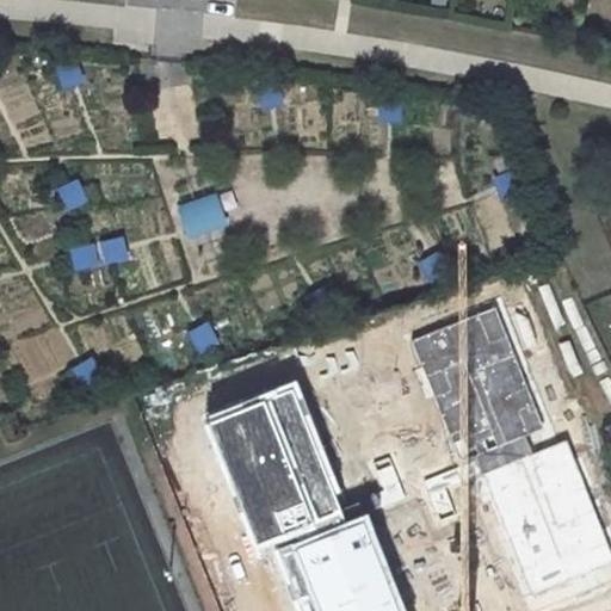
[(75,66),(53,69),(57,90),(79,85),(75,66)]
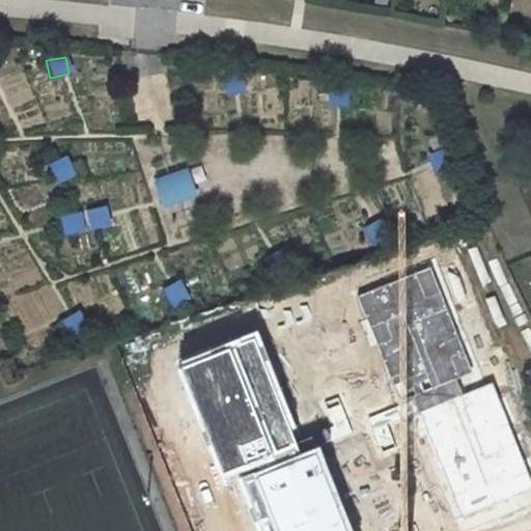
[(21,70),(0,78),(0,83),(8,105),(31,95),(21,70)]
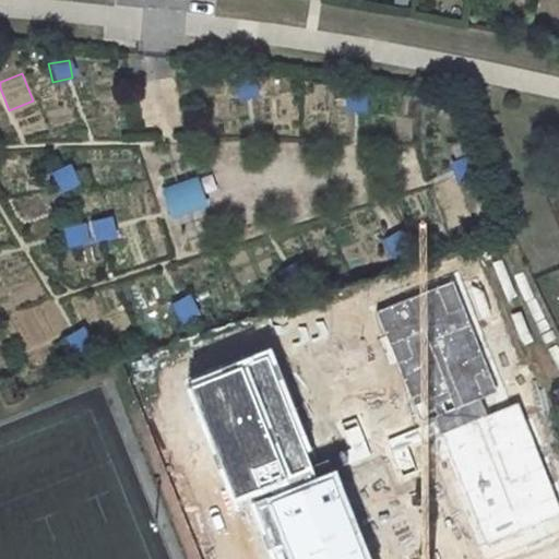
[(68,164),(48,171),(58,194),(78,186),(68,164)]
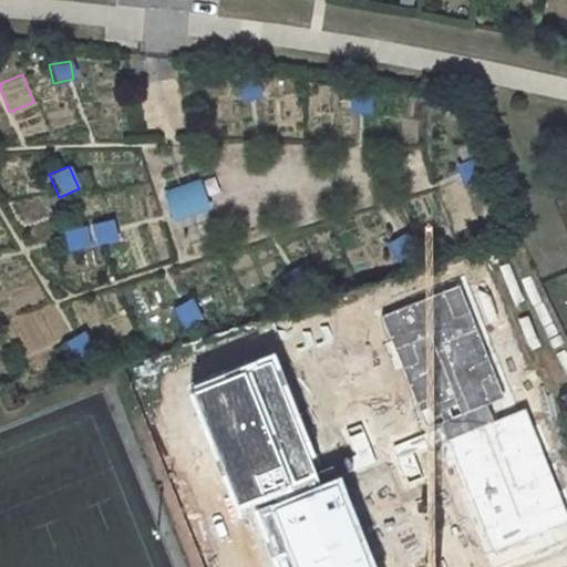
[(196,178),(161,191),(171,222),(207,209),(196,178)]
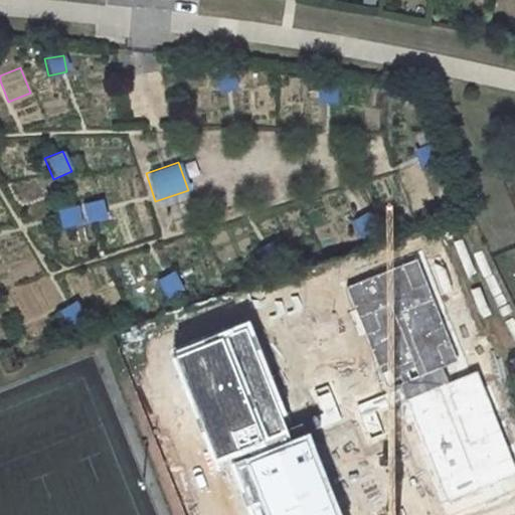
[(83,223),(105,218),(101,199),(79,204),(83,223)]
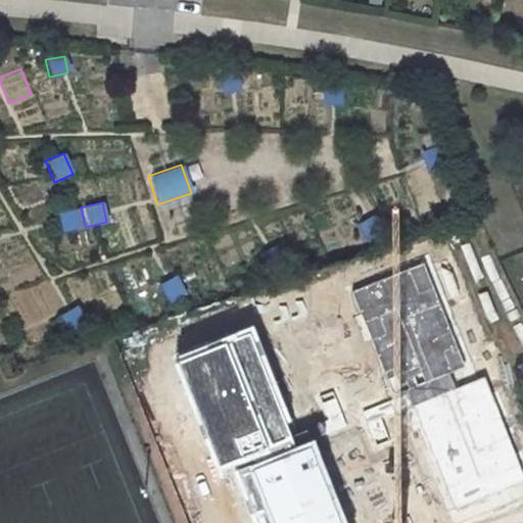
[(55,215),(61,233),(83,227),(77,207),(55,215)]
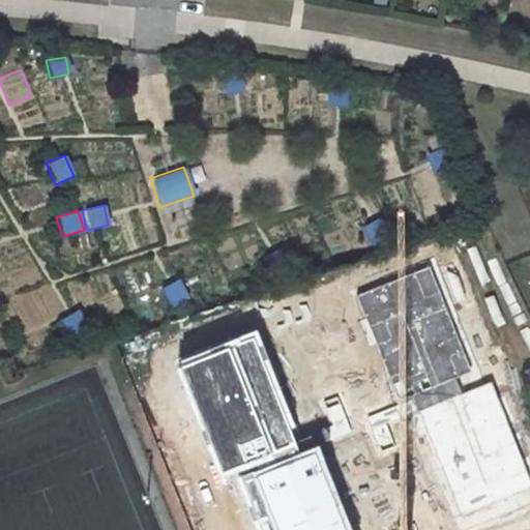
[(476,369),(433,265),(358,296),(401,400),(476,369)]
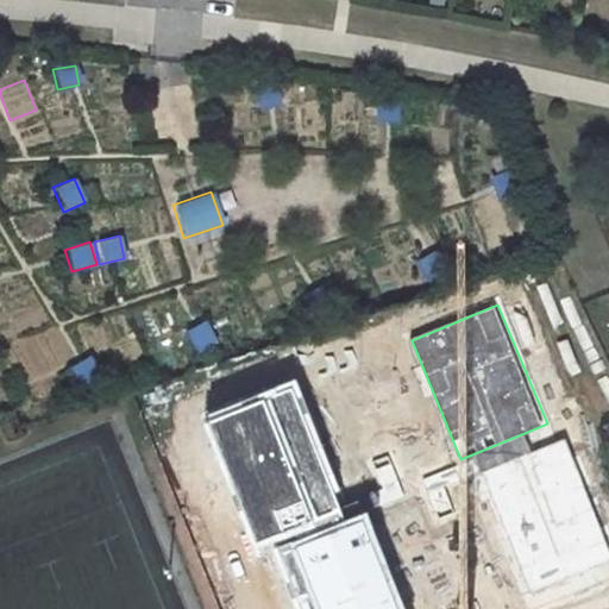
[(196,353),(217,343),(203,320),(184,331),(196,353)]
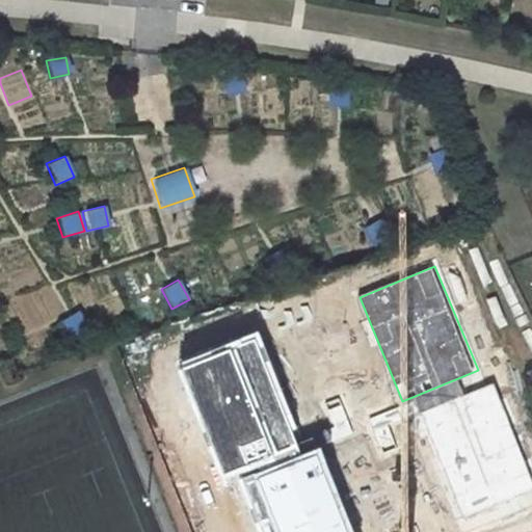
[(51,289),(17,294),(22,326),(55,322),(51,289)]
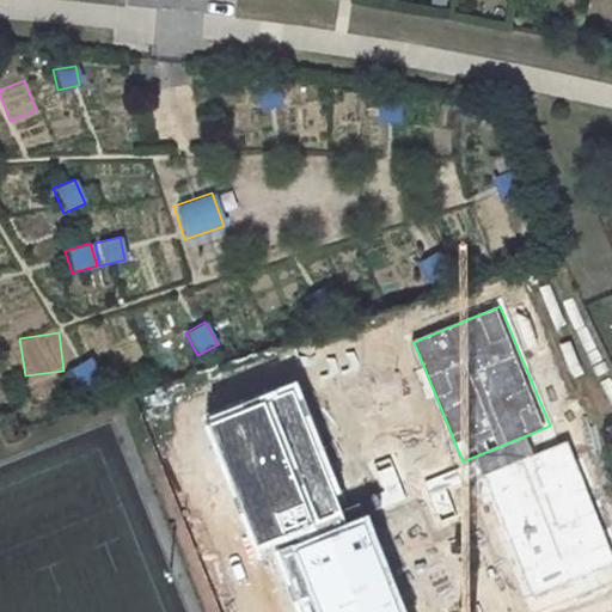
[(90,357),(68,367),(78,389),(99,378),(90,357)]
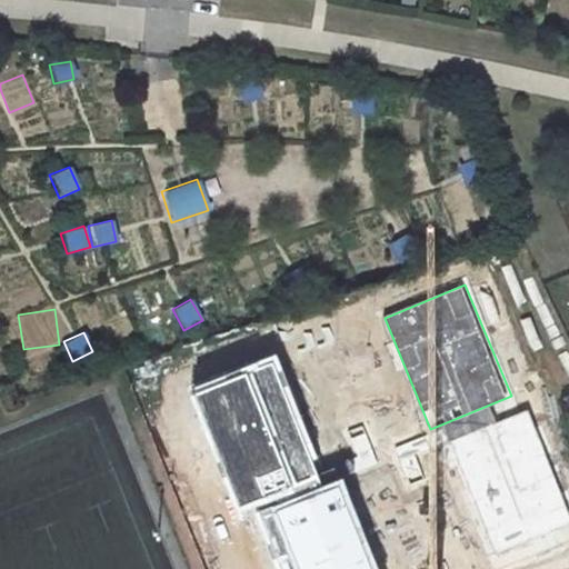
[(277,356),(190,387),(237,516),(259,508),(323,485),(277,356)]
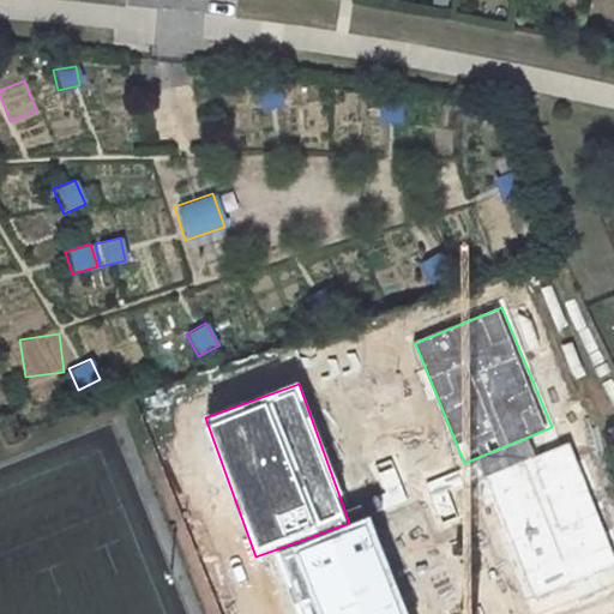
[(613,564),(613,547),(571,443),(489,476),(539,596),(613,564)]
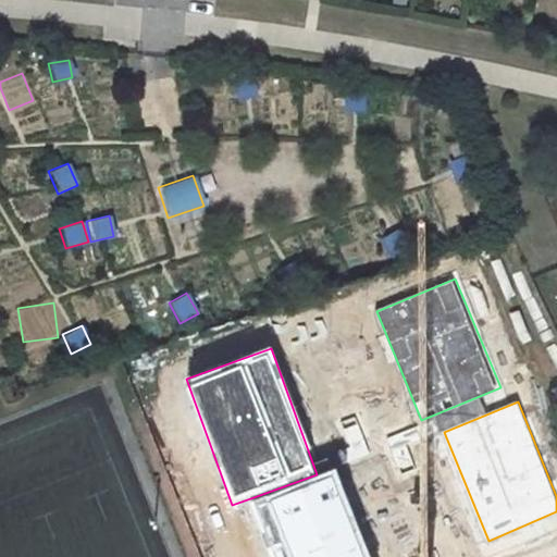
[(317,474),(254,497),(274,556),(370,556),(337,467),(317,474)]
